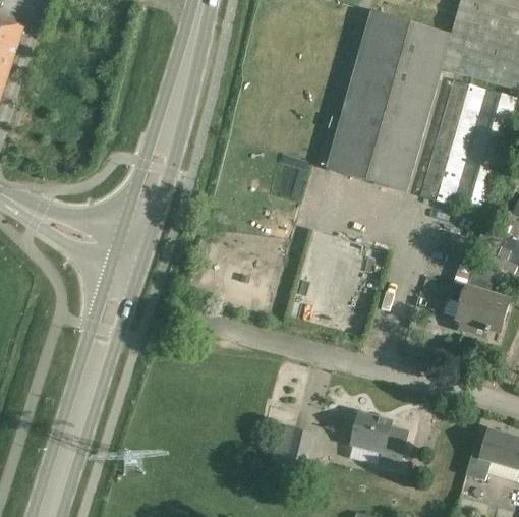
[(459,0),(451,34),(370,11),(326,169),(406,193),(441,69),(518,90),(518,0),(459,0)]
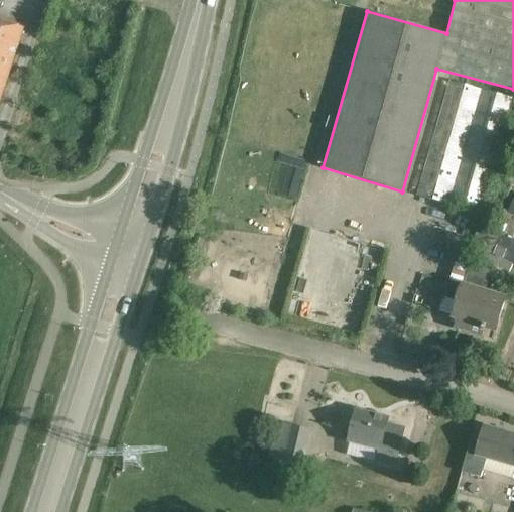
[(0,90),(21,25),(0,18),(0,90)]
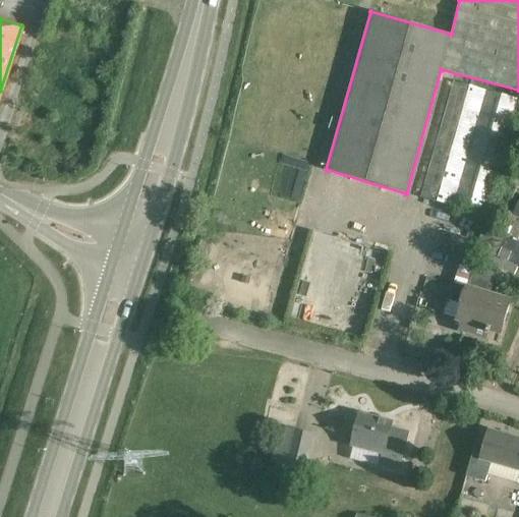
[(484,214),(517,97),(452,79),(419,195),(484,214)]
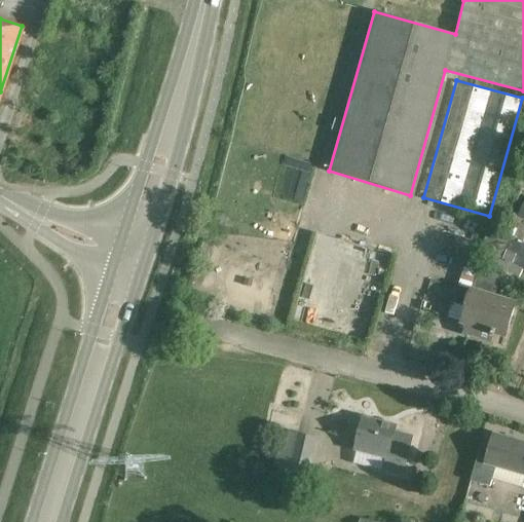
[(523,199),(517,215),(513,213),(502,237),(506,238),(498,256),(523,267),(523,199)]
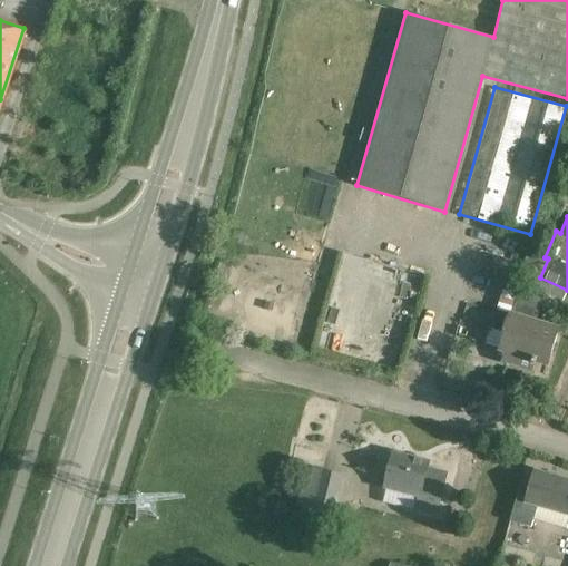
[(531,369),(532,359),(546,363),(557,328),(509,312),(498,349),(503,350),(502,360),(531,369)]
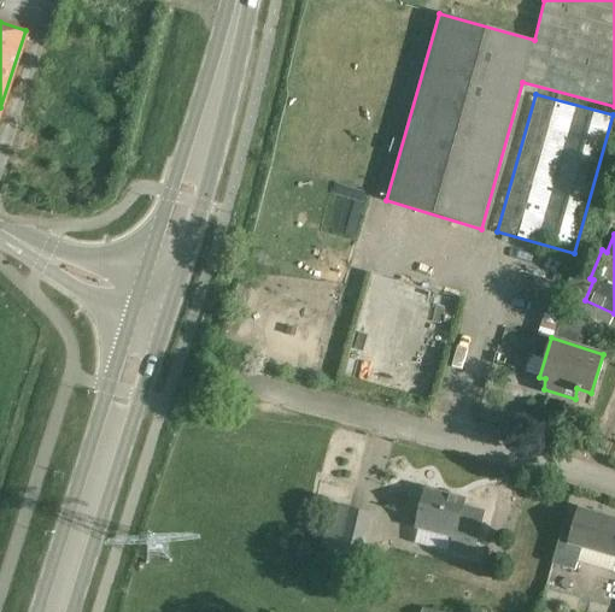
[(450,546),(472,552),(482,510),(462,505),(463,498),(425,488),(415,524),(452,534),(450,546)]
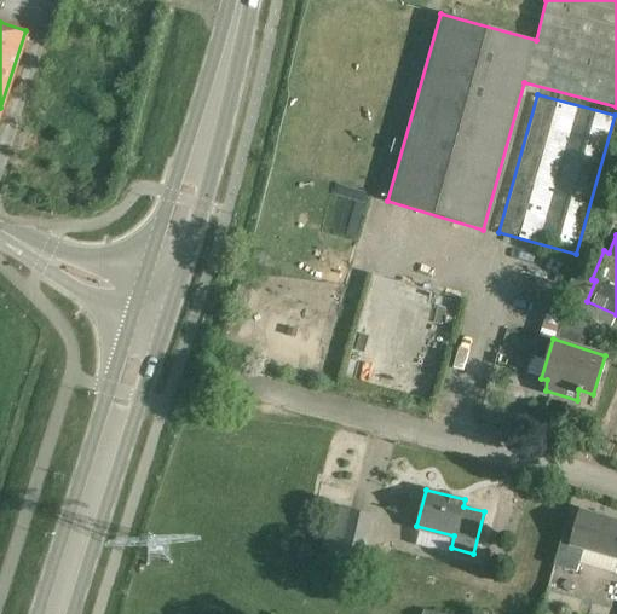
[(350,507),(339,550),(346,552),(361,556),(373,513),(350,507)]
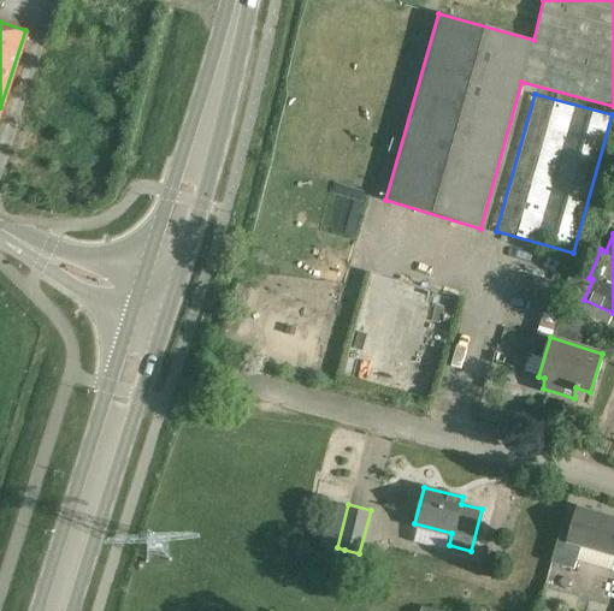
[(560,525),(549,561),(572,568),(576,558),(610,568),(613,555),(613,517),(577,506),(573,516),(564,514),(560,525)]
